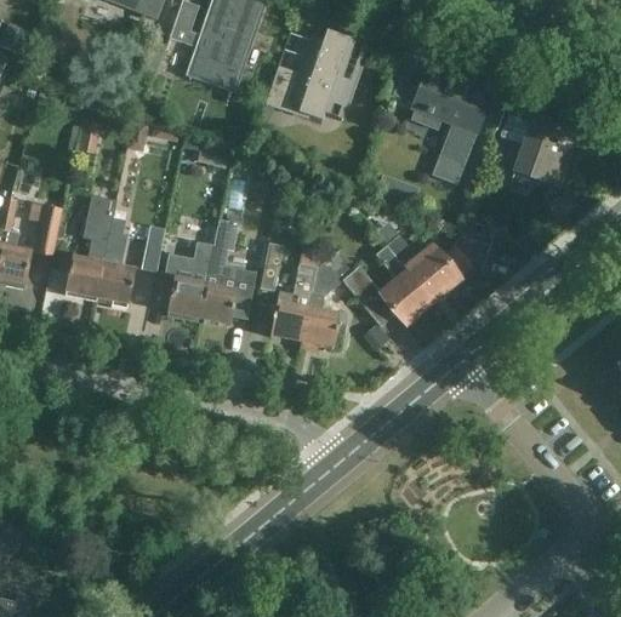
[(98,0),(142,16),(147,0),(98,0)]
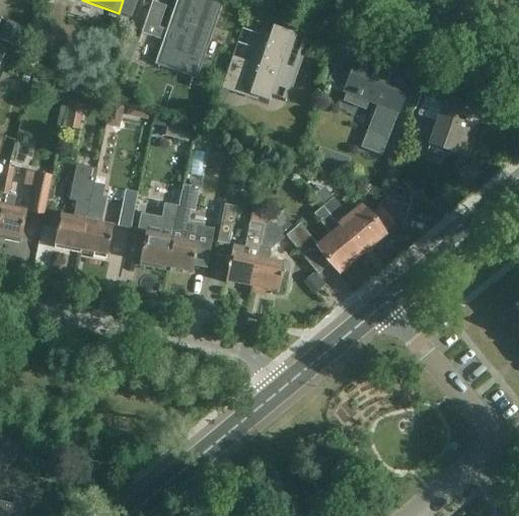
[(140,33),(164,42),(158,62),(193,74),(218,3),(209,0),(178,0),(168,30),(144,22),(140,33)]
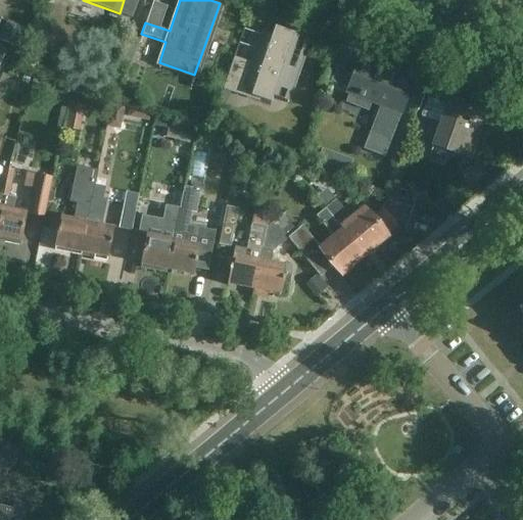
[(0,31),(0,39),(17,47),(27,27),(6,17),(0,31)]
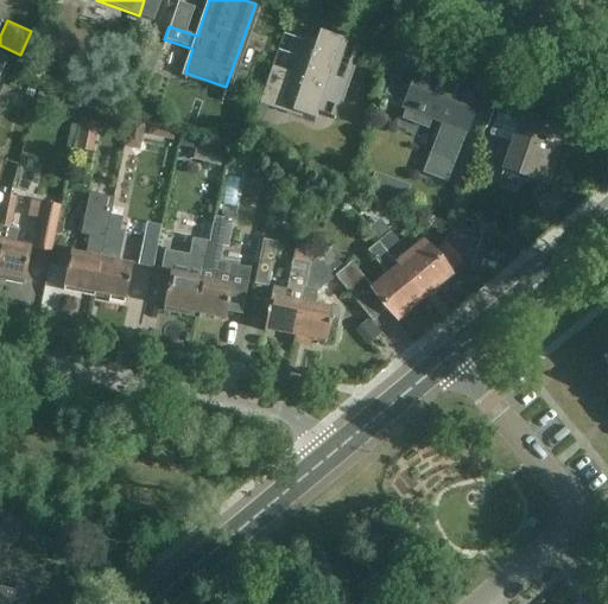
[(301,116),(302,113),(315,118),(317,109),(335,115),(361,44),(320,30),(316,39),(302,33),(290,70),(272,64),(259,102),(301,116)]
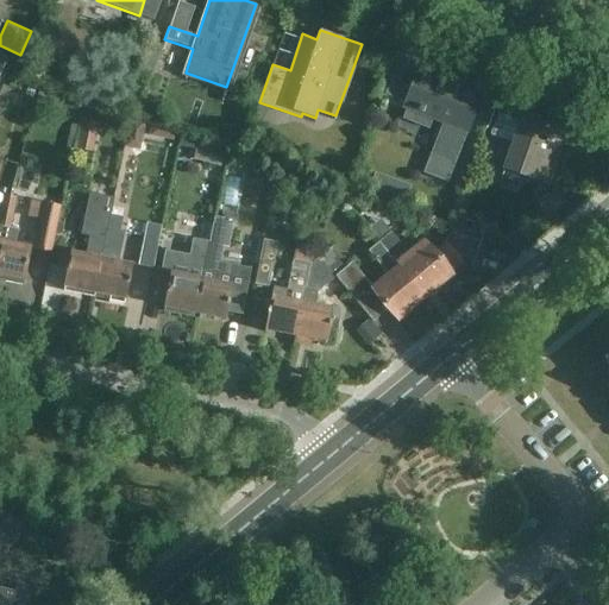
[(447,178),(479,95),(418,70),(406,102),(445,118),(432,152),(440,156),(433,174),(447,178)]
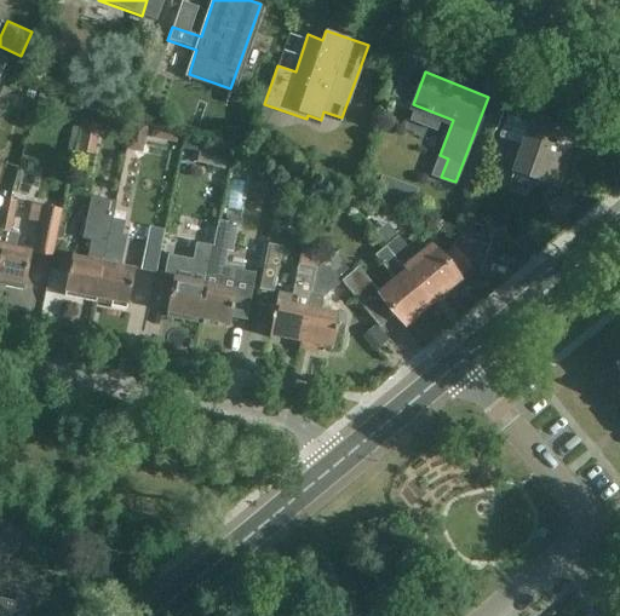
[(3,85),(0,91),(0,110),(1,111),(11,87),(3,85)]
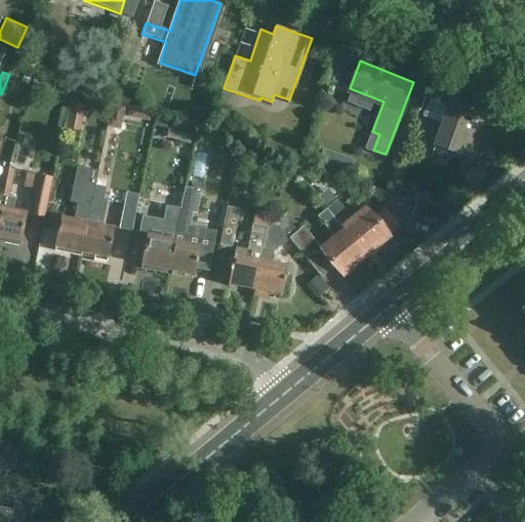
[(66,98),(69,86),(53,82),(50,94),(66,98)]
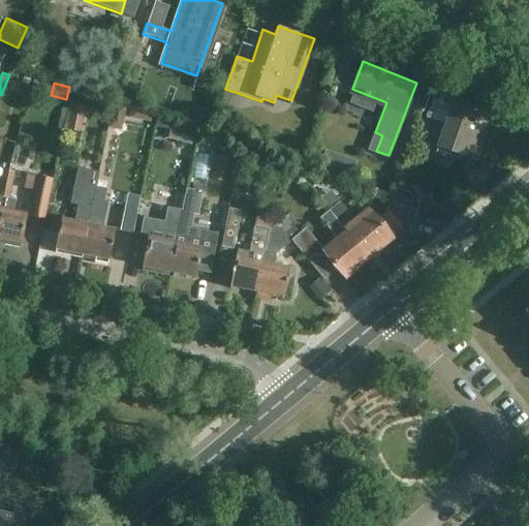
[(138,89),(125,84),(120,96),(133,101),(138,89)]
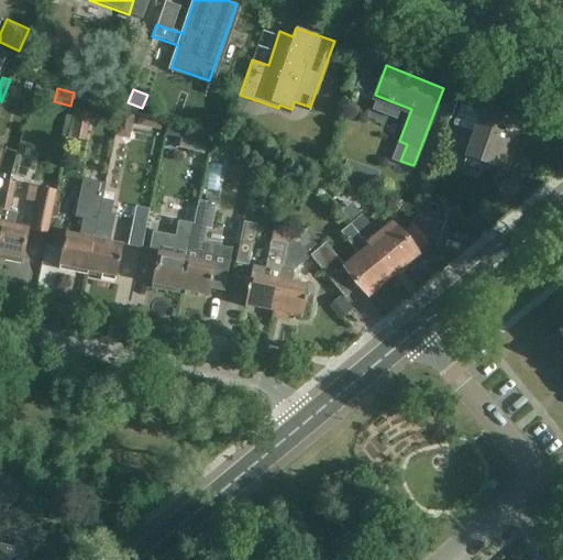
[(525,118),(484,103),(465,155),(506,169),(525,118)]
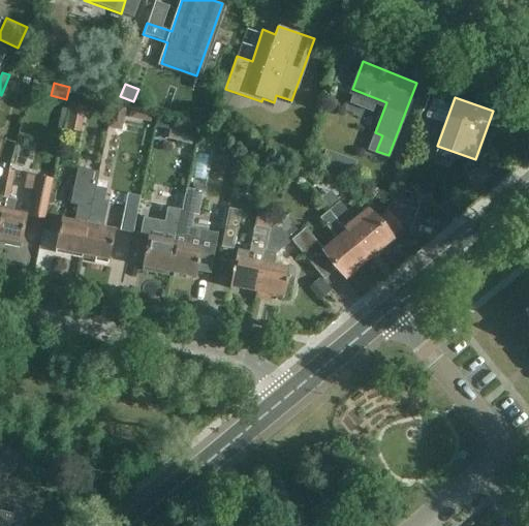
[(81,131),(86,104),(71,102),(66,128),(81,131)]
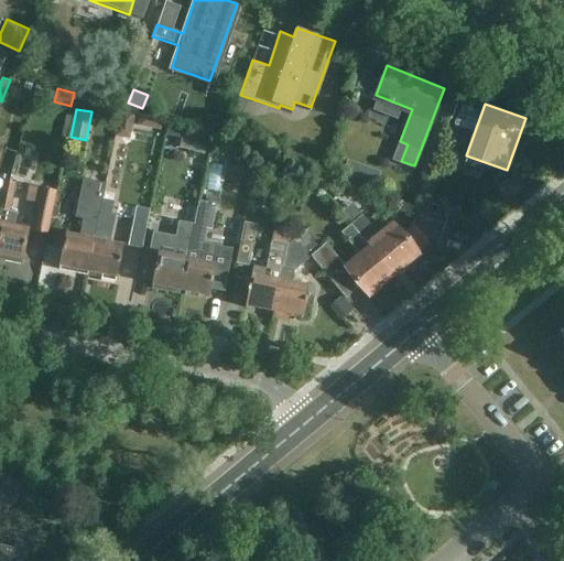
[(116,135),(120,109),(118,121),(109,119),(107,135),(115,137),(115,135),(116,135)]
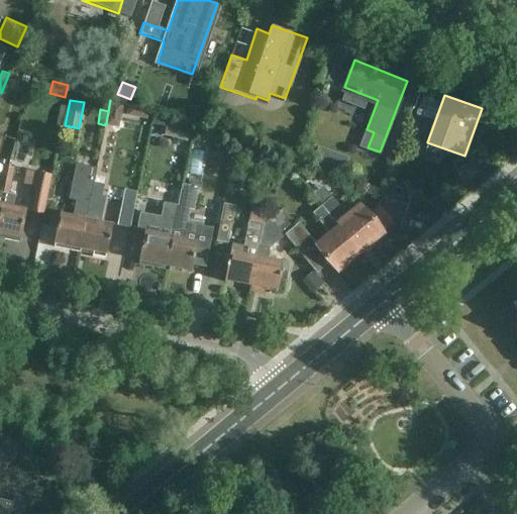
[(110,100),(106,123),(119,125),(123,103),(110,100)]
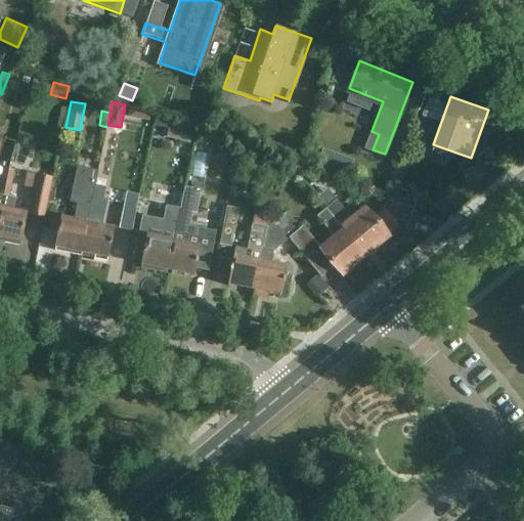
[(206,127),(212,111),(192,103),(187,120),(206,127)]
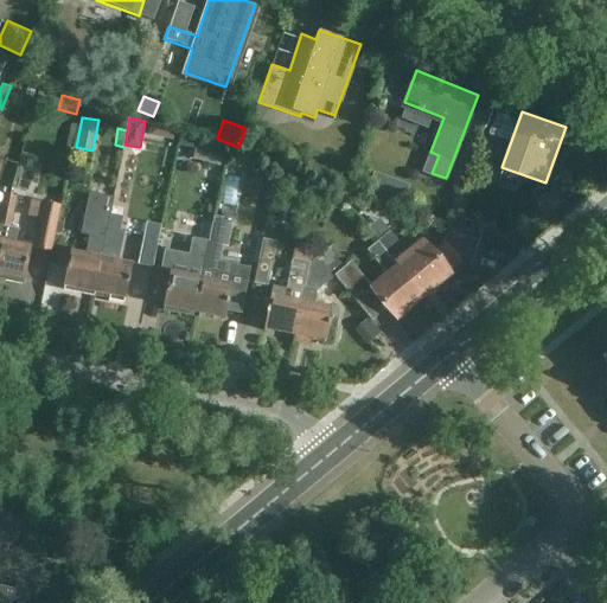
[(223,149),(196,142),(192,158),(219,164),(223,149)]
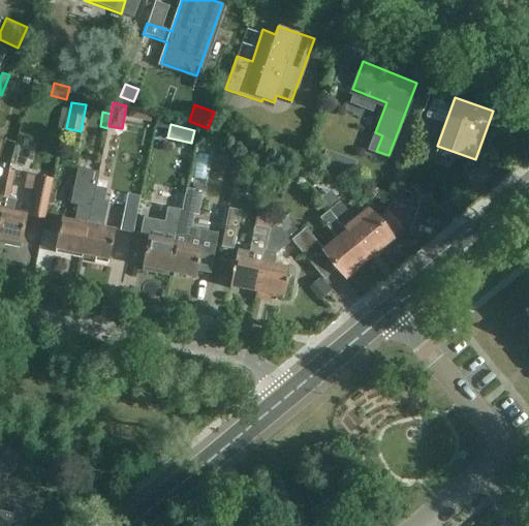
[(83,254),(96,185),(99,171),(78,166),(66,221),(61,220),(56,249),(83,254)]
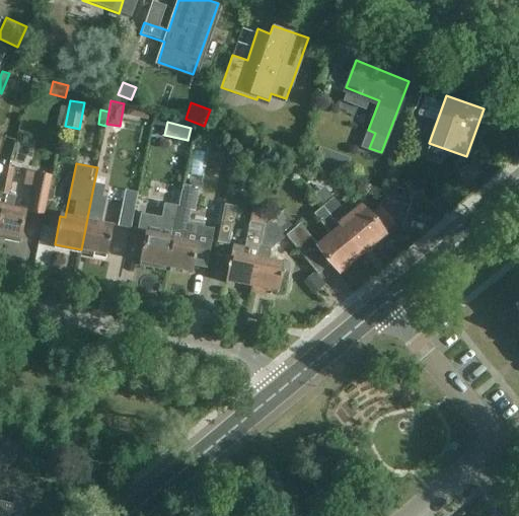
[(1,178),(11,181),(13,168),(3,166),(1,178)]
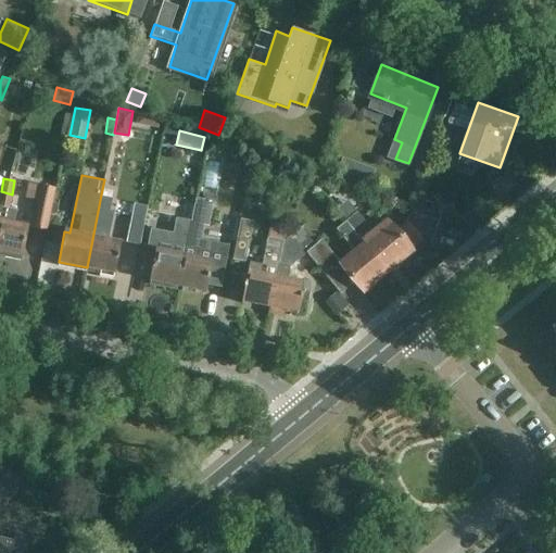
[(47,229),(55,187),(40,184),(33,226),(47,229)]
